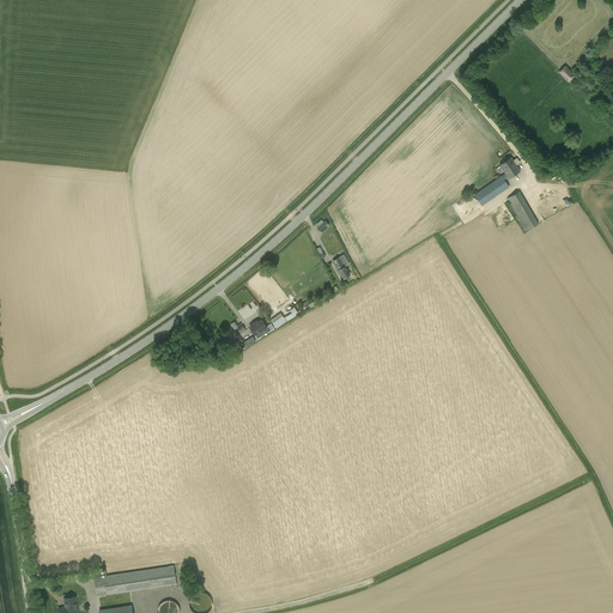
[(576,76),(565,65),(558,73),(568,83),(576,76)]
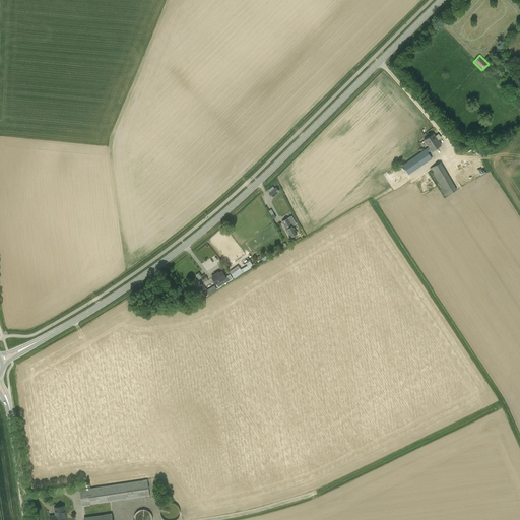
[(424,140),(429,147),(425,149),(402,166),(408,175),(432,158),(428,153),(431,150),(432,151),(441,145),(433,134),(424,140)]
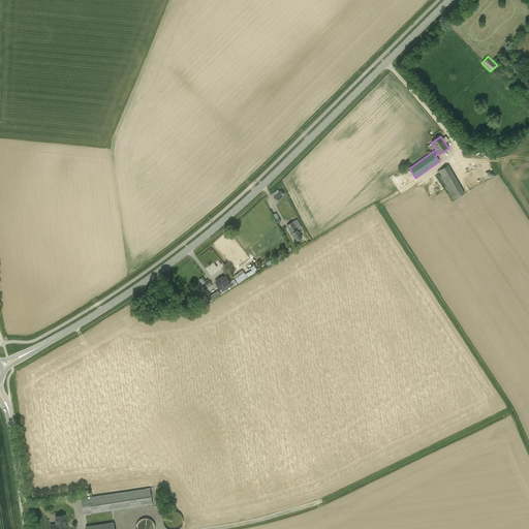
[(437,172),(454,199),(465,193),(464,193),(448,165),(437,172)]
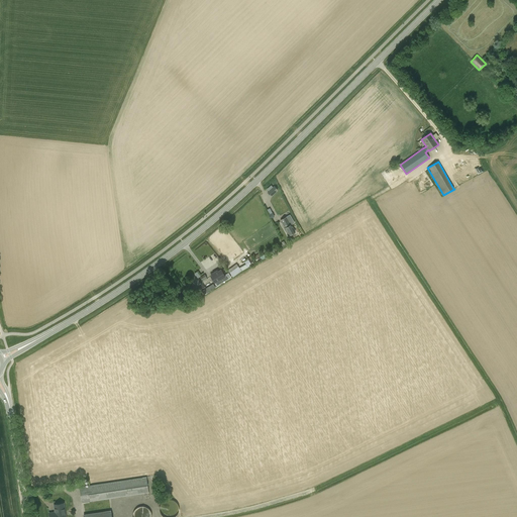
[(278,190),(274,186),(267,192),(271,197),(278,190)]
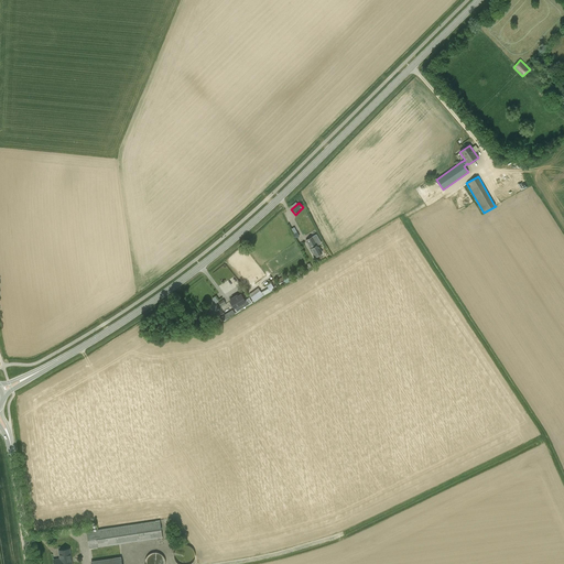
[(306,240),(311,249),(310,249),(312,253),(313,252),(315,257),(322,252),(318,245),(322,243),(317,235),(306,240)]
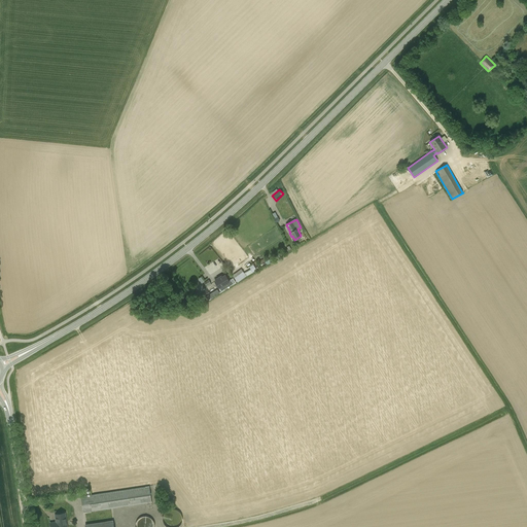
[(246,276),(241,269),(232,276),(237,282),(246,276)]
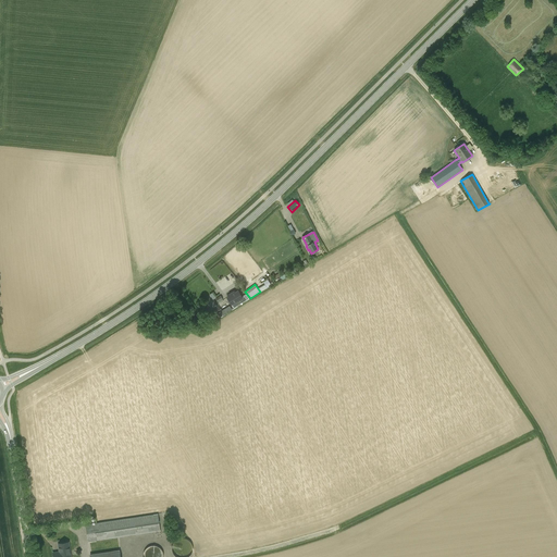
[(231,305),(232,305),(234,308),(249,298),(246,294),(242,297),(238,291),(235,293),(234,292),(229,295),(230,296),(226,297),(231,305)]
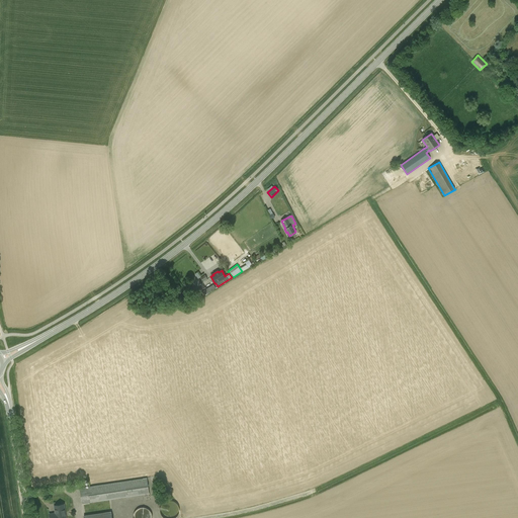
[(147,478),(79,488),(82,504),(149,494),(147,478)]
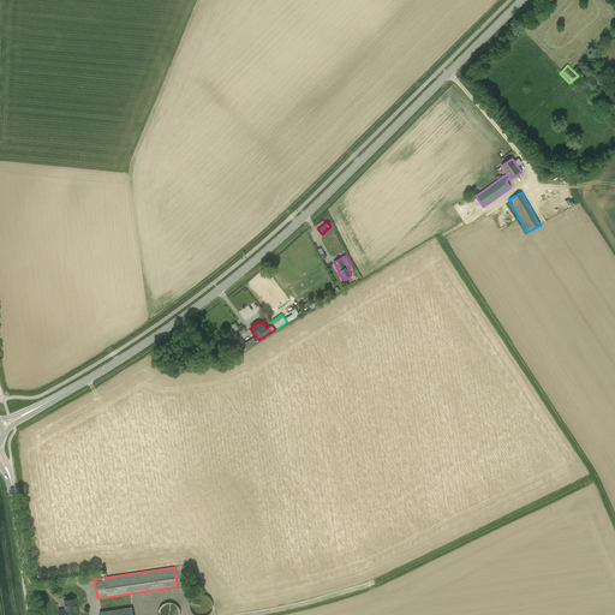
[(65,601),(66,609),(59,610),(59,614),(78,614),(76,598),(65,601)]
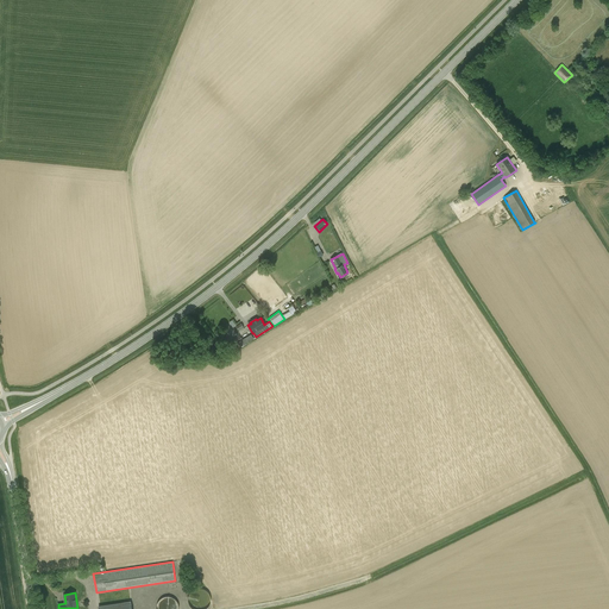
All buildings are outlined.
